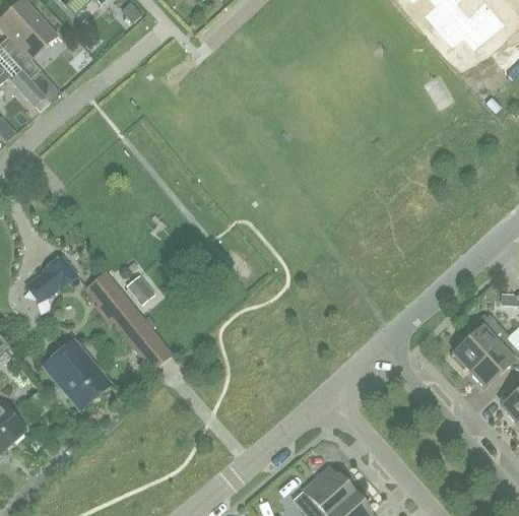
[(28,57),(29,56),(56,33),(26,0),(24,0),(0,22),(0,25),(19,47),(28,57)]
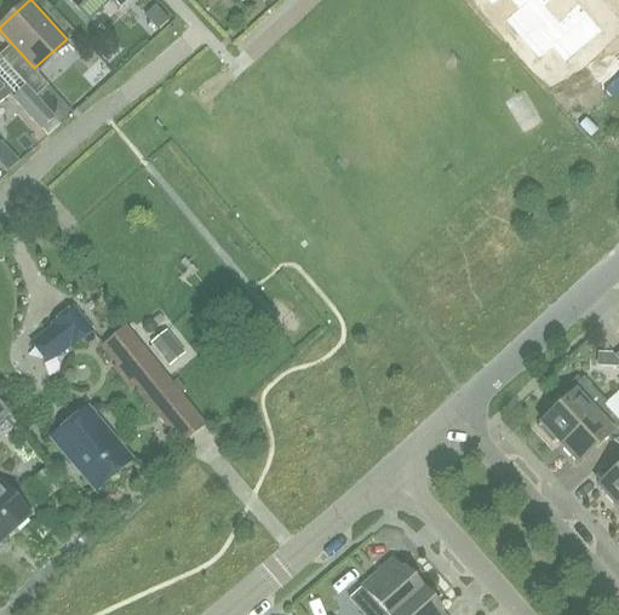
[(170,16),(156,0),(145,10),(159,26),(170,16)]
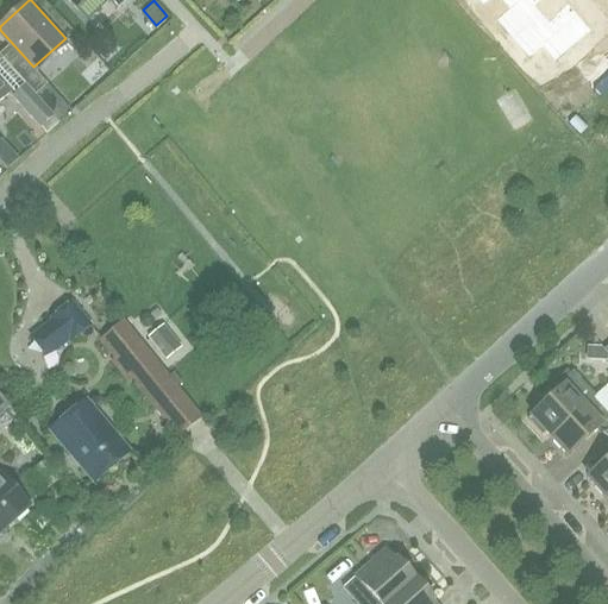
[(500,0),(506,7),(493,18),(509,37),(539,11),(533,5),(538,0),(500,0)]
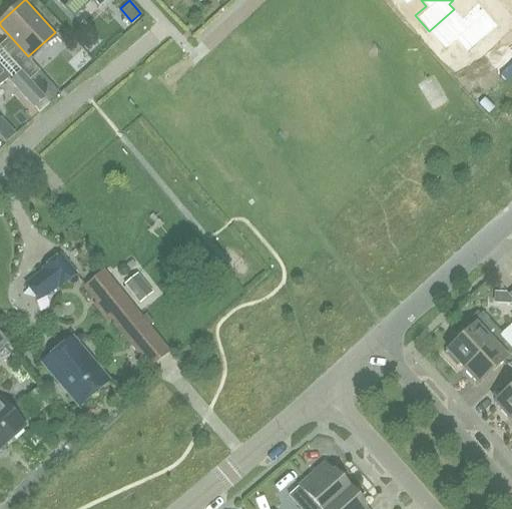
[(429,31),(443,47),(454,37),(465,50),(495,24),(475,1),(459,15),(454,9),(429,31)]
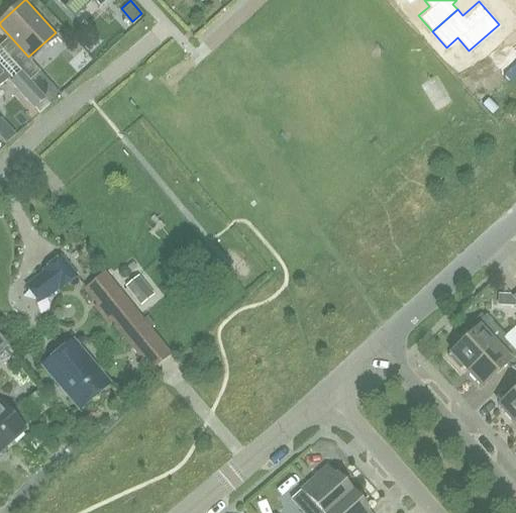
[(28,57),(19,46),(10,55),(30,77),(40,69),(29,56),(28,57)]
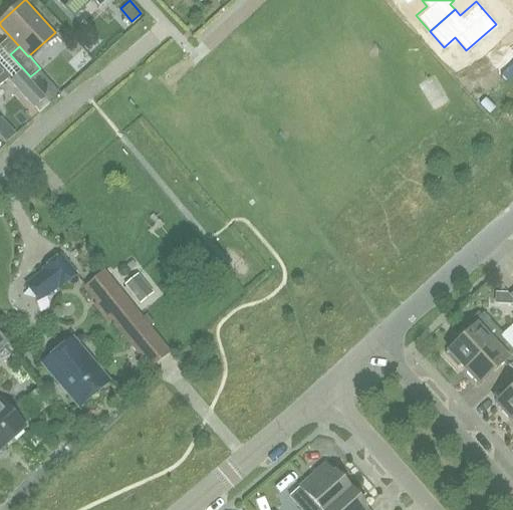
[(0,82),(10,74),(0,63),(0,82)]
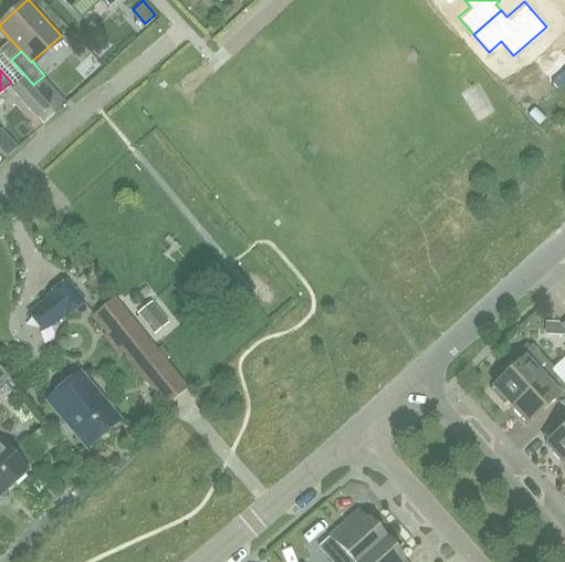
[(55,111),(50,104),(24,76),(12,86),(38,114),(44,121),(55,111)]
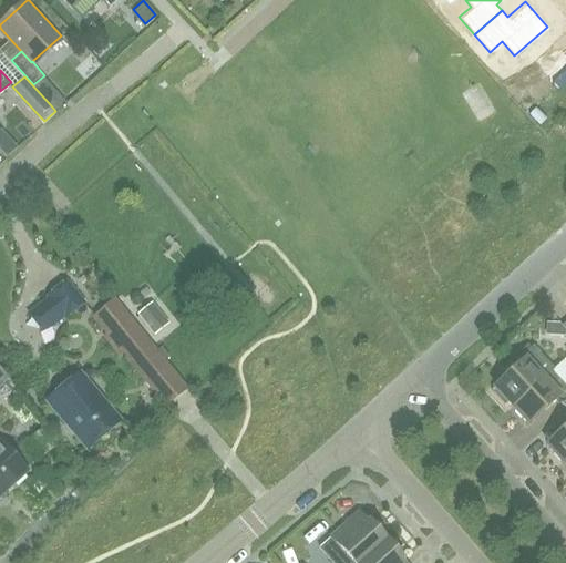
[(39,303),(55,323),(65,314),(67,315),(85,299),(68,276),(48,293),(49,294),(39,303)]
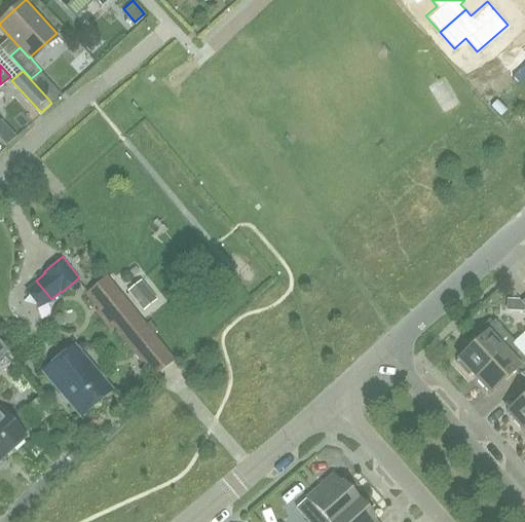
[(108,273),(86,291),(154,375),(176,357),(108,273)]
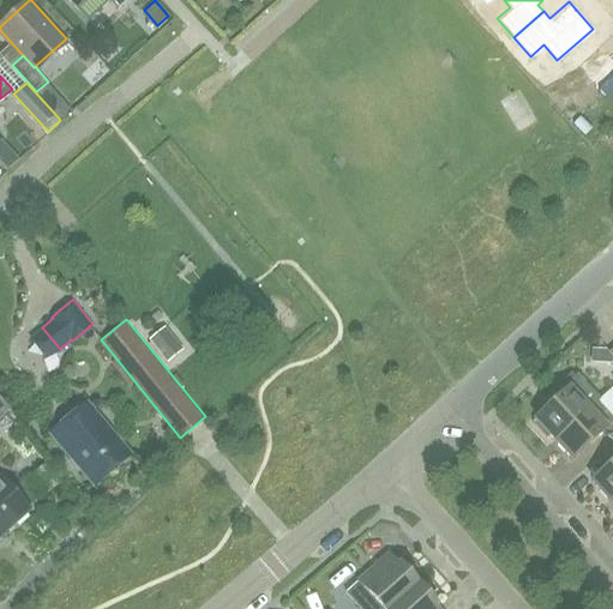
[(185,345),(166,323),(149,336),(168,359),(185,345)]
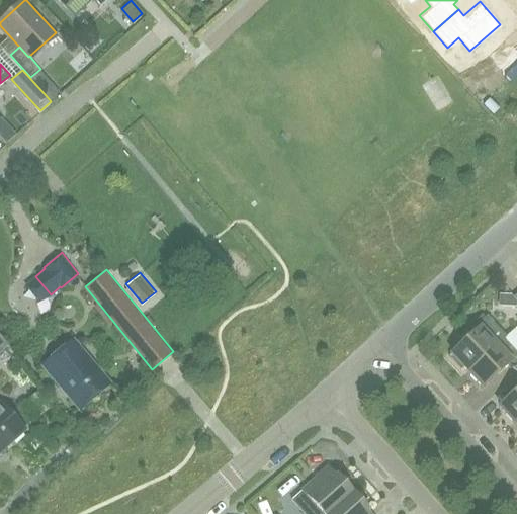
[(498,342),(508,333),(488,312),(486,314),(484,312),(471,322),(475,325),(464,334),(467,337),(450,352),(467,370),(470,367),(498,342)]
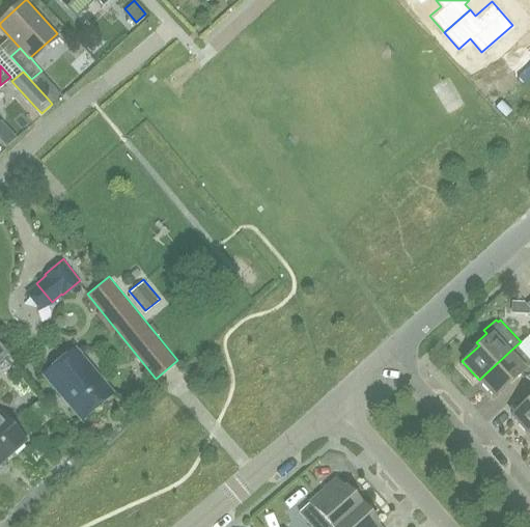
[(529,327),(519,334),(529,351),(529,327)]
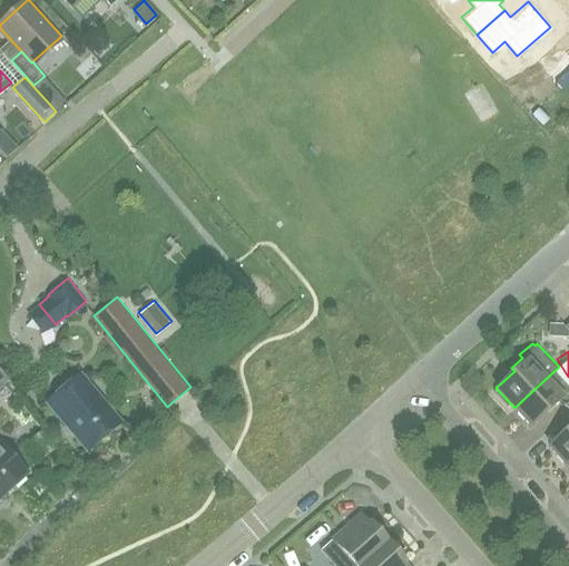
[(80,371),(48,400),(88,448),(121,420),(80,371)]
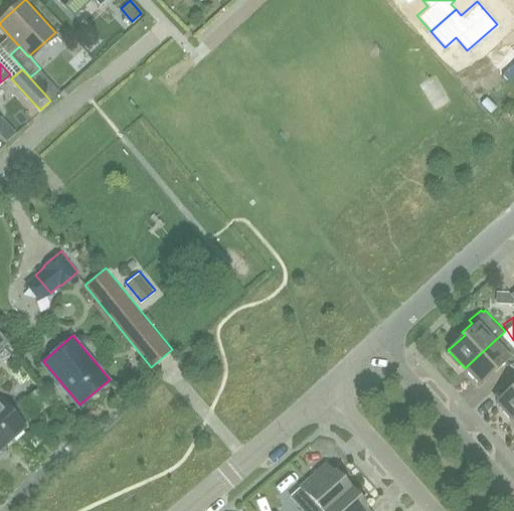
[(510,356),(495,340),(468,365),(483,382),(510,356)]
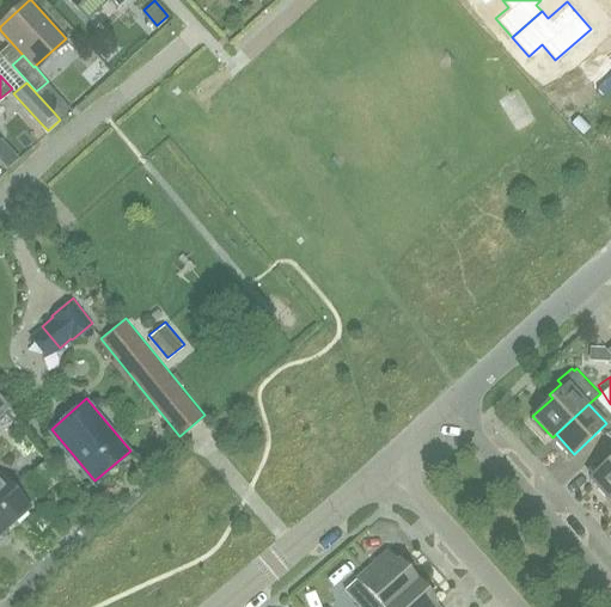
[(610,495),(610,458),(593,476),(610,495)]
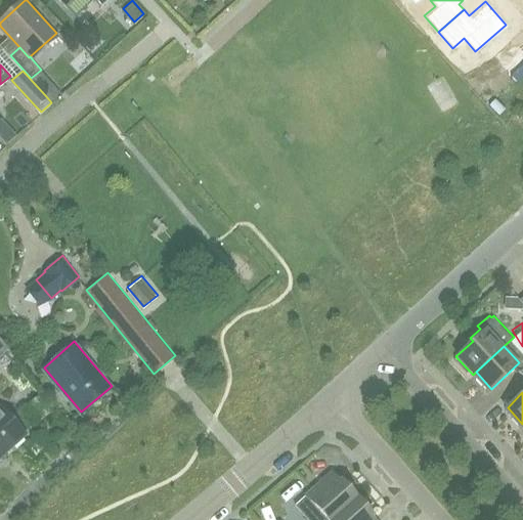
[(0,453),(26,431),(1,403),(0,404),(0,453)]
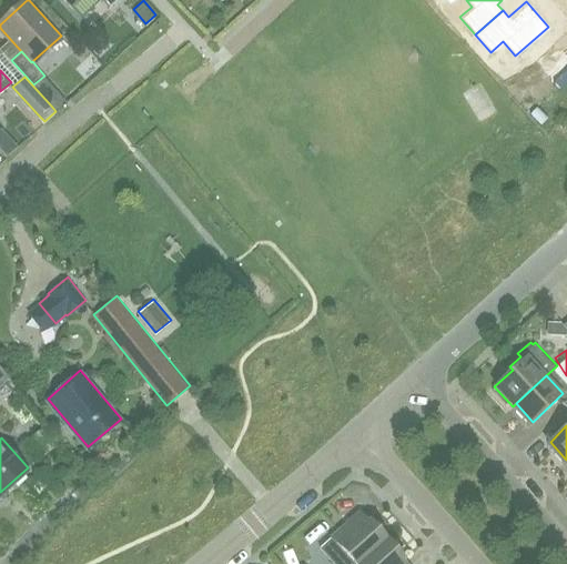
[(362,507),(322,543),(338,562),(340,563),(356,563),(358,563),(390,535),(372,516),(371,517),(362,507)]
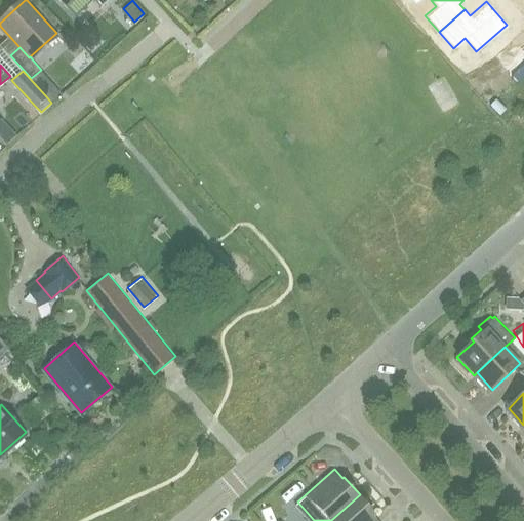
[(331,520),(329,520),(379,520),(374,514),(375,513),(360,494),(331,520)]
